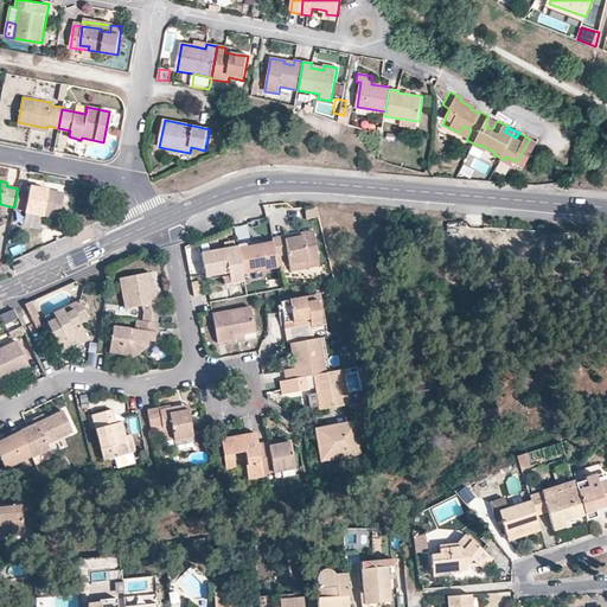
[(29,192),(18,190),(14,208),(25,210),(25,211),(58,218),(64,193),(30,186),(29,192)]
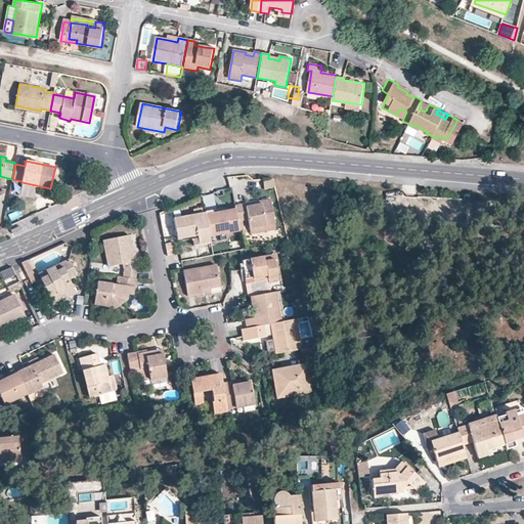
[(235,210),(237,222),(242,221),(248,220),(250,229),(274,225),(269,200),(261,202),(262,205),(246,208),(246,205),(234,207),(235,210)]
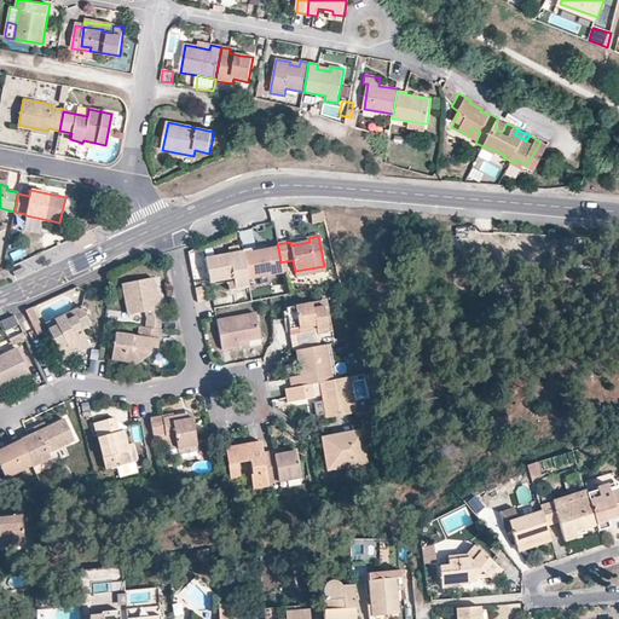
[(281,262),(278,248),(243,255),(248,282),(259,279),(260,287),(267,285),(266,278),(283,275),(281,262)]
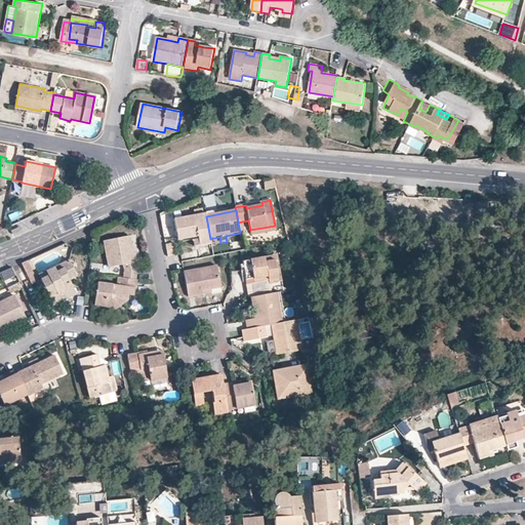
[(200,247),(211,244),(210,239),(206,216),(205,214),(174,220),(178,241),(193,238),(193,235),(197,234),(200,247)]
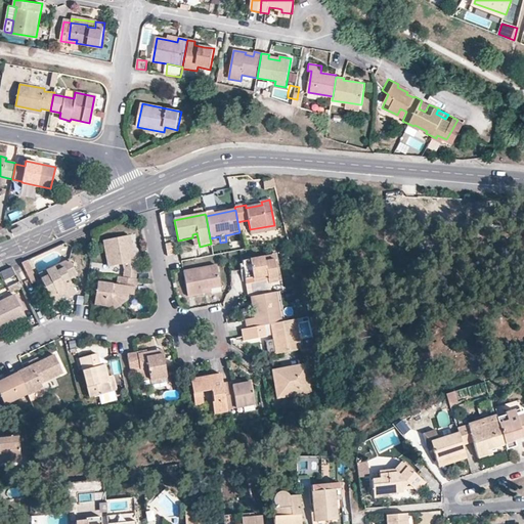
[(275,230),(274,225),(250,229),(251,235),(275,230)]
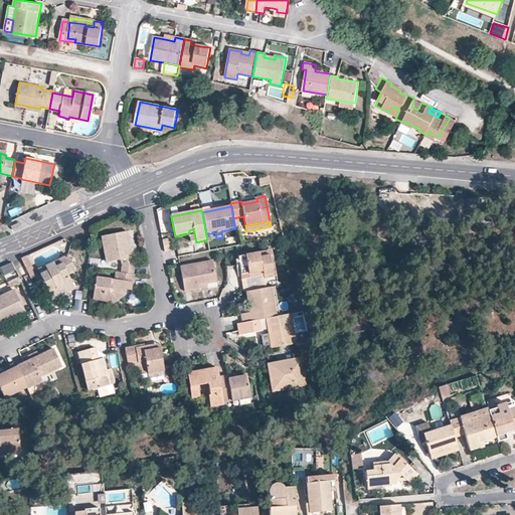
[(122,265),(121,273),(133,275),(133,267),(126,231),(102,235),(107,262),(126,259),(127,266),(122,265)]
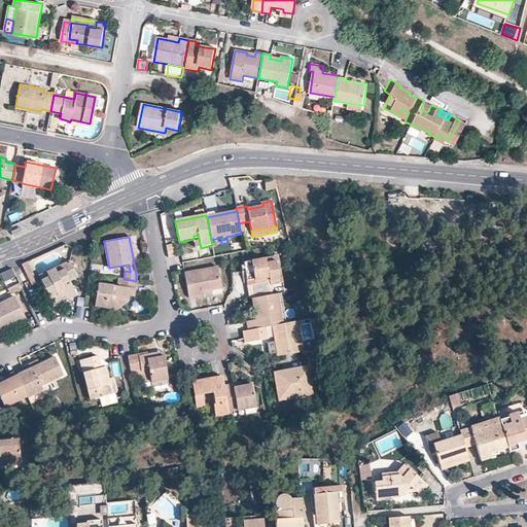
[(174,245),(167,246),(169,257),(176,256),(174,245)]
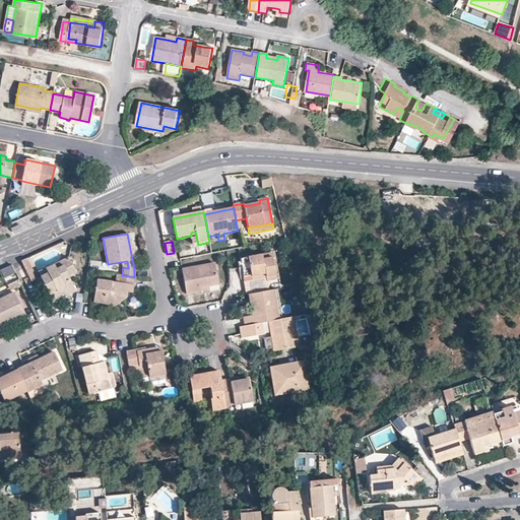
[(270,253),(240,260),(244,277),(251,275),(252,279),(261,277),(262,281),(275,279),(270,253)]
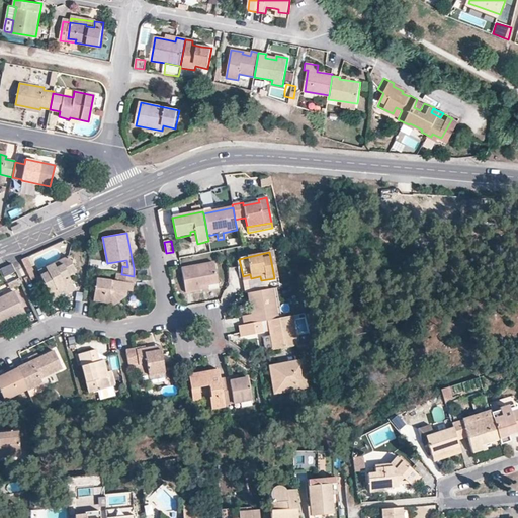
[(55,269),(40,276),(48,292),(55,289),(56,291),(64,287),(67,293),(75,289),(71,281),(78,277),(69,257),(52,265),(55,269)]
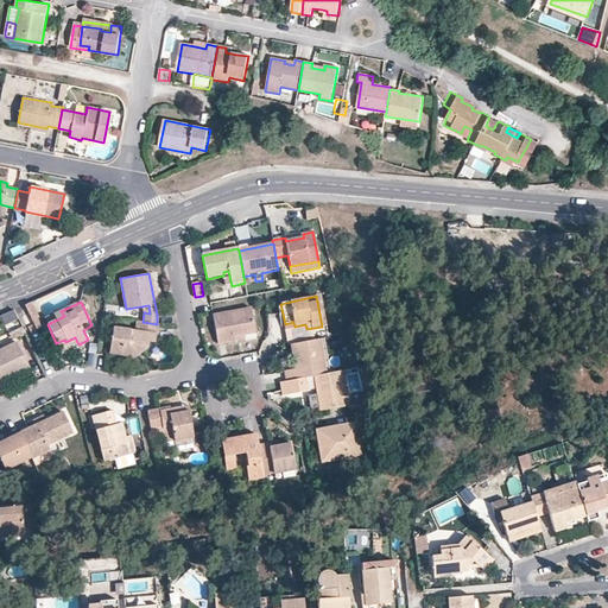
[(33,309),(27,312),(32,322),(38,320),(33,309)]
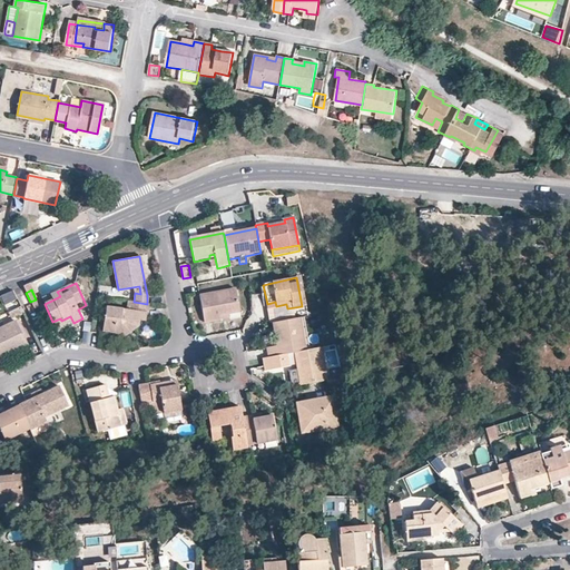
[(205,323),(220,320),(219,315),(227,314),(241,312),(235,290),(199,295),(205,323)]
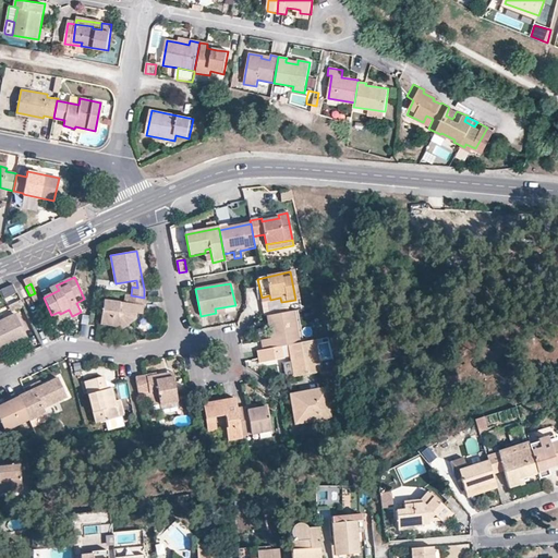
[(13,284),(0,290),(9,311),(22,305),(13,284)]
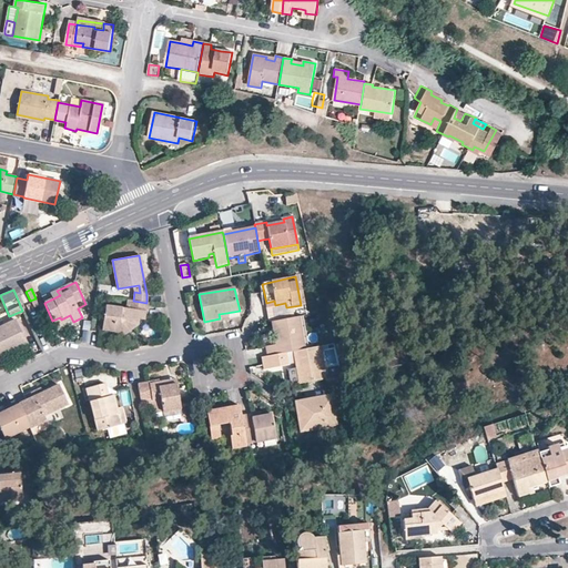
[(41,297),(44,303),(60,295),(57,291),(41,297)]
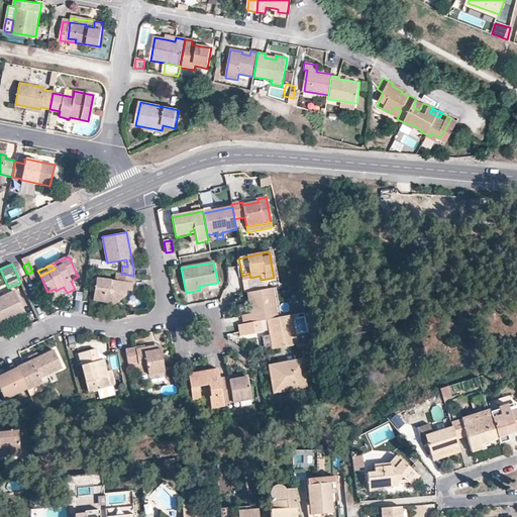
[(133,284),(134,276),(133,276),(121,274),(115,273),(115,281),(96,279),(94,301),(104,302),(106,305),(111,306),(115,304),(116,300),(118,299),(121,299),(125,297),(125,291),(130,291),(131,283),(133,284)]
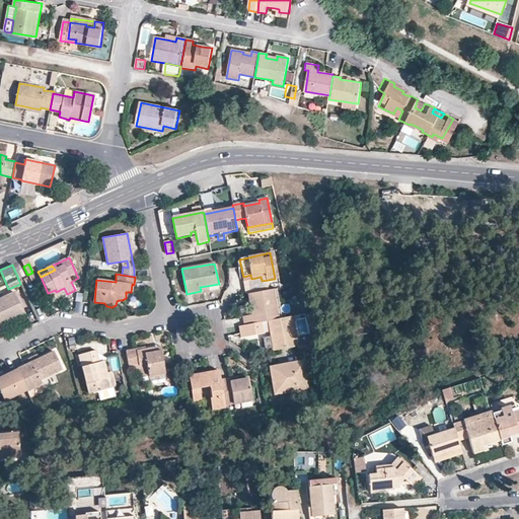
[(55,290),(48,293),(52,302),(67,294),(64,288),(56,292),(55,290)]
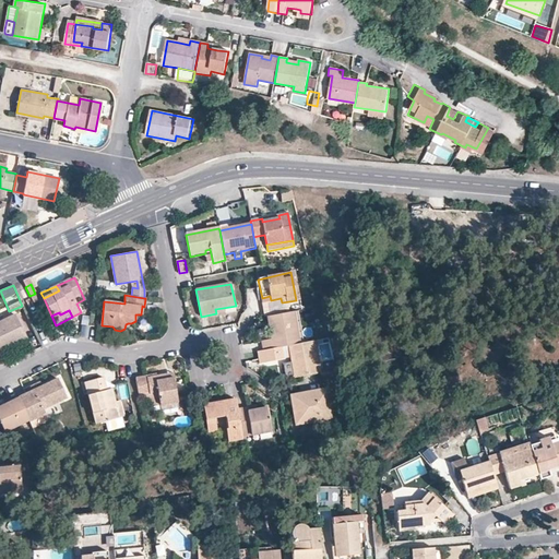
[(305,343),(299,310),(293,312),(299,344),(305,343)]
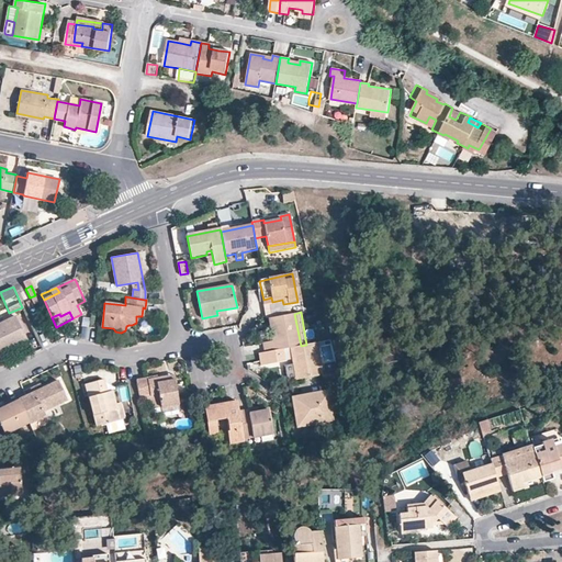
[(278,339),(272,340),(262,343),(265,352),(281,349),(289,347),(301,346),(294,314),(273,317),(278,339)]
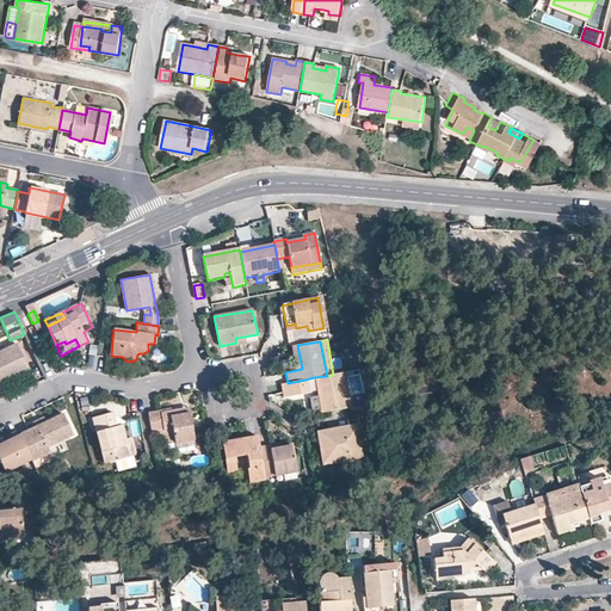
[(0,384),(29,371),(16,345),(0,352),(0,384)]
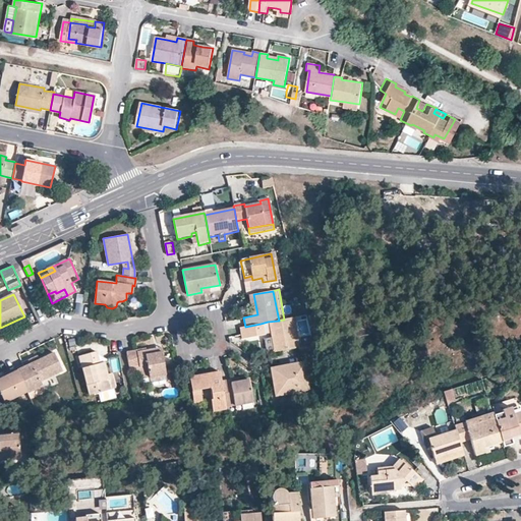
[(253,294),(249,295),(252,315),(257,314),(253,294)]
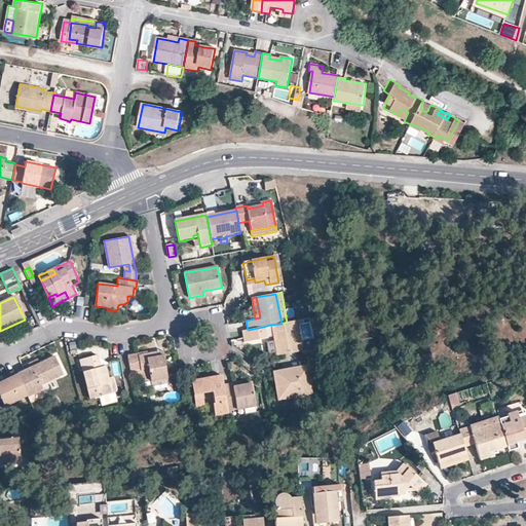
[(296,321),(287,323),(282,324),(270,325),(272,336),(276,355),(303,350),(296,321)]
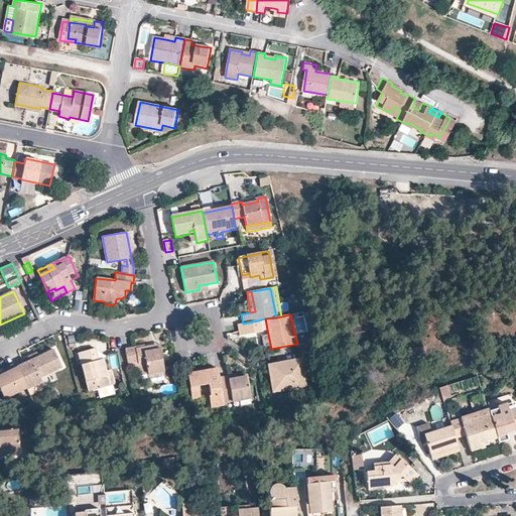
[(243,324),(238,325),(240,336),(260,332),(258,320),(243,324)]
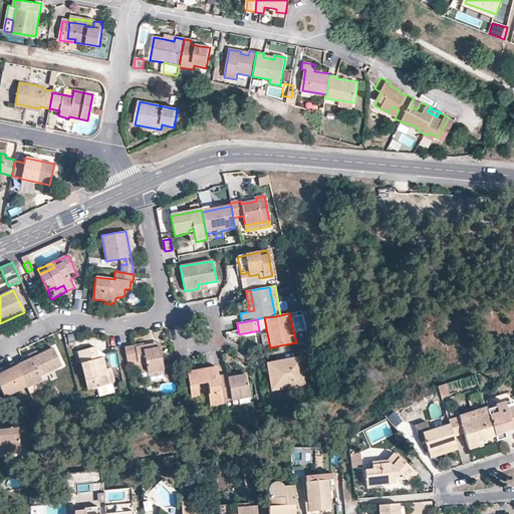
[(259,330),(263,349),(270,347),(266,328),(259,330)]
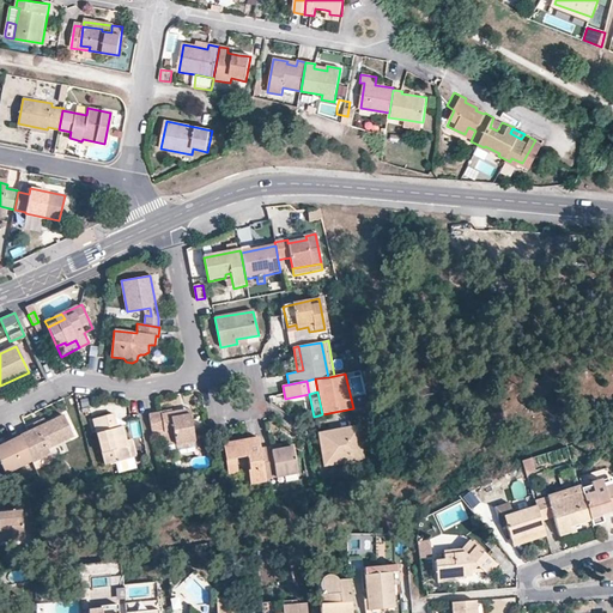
[(149,414),(152,435),(174,430),(176,443),(195,439),(190,413),(184,414),(183,411),(163,414),(162,412),(149,414)]
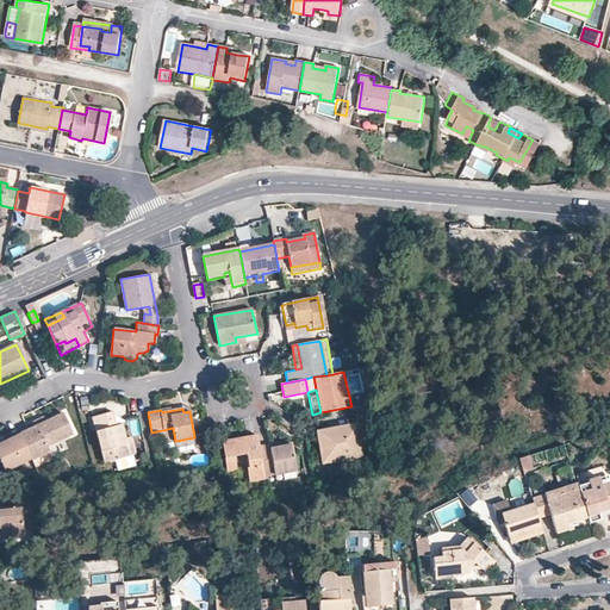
[(32,458),(33,460),(50,450),(48,447),(73,434),(63,412),(20,433),(32,458)]
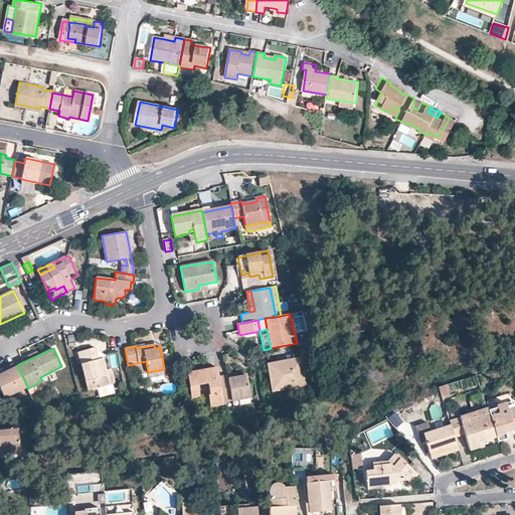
[(101,387),(111,385),(107,369),(104,358),(99,359),(96,348),(78,353),(89,391),(98,388),(101,387)]
